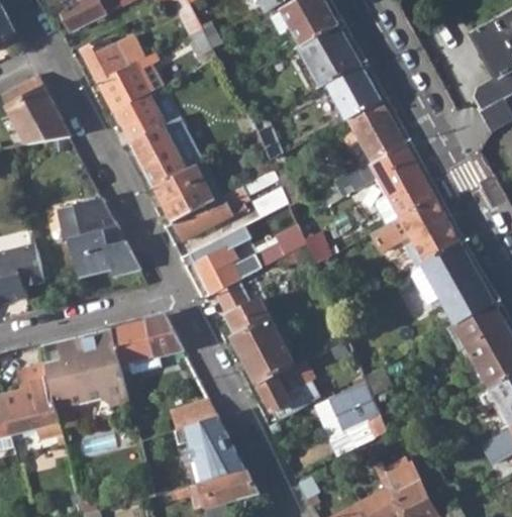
[(58,12),(67,31),(116,7),(115,5),(123,0),(81,0),(72,5),(58,12)]
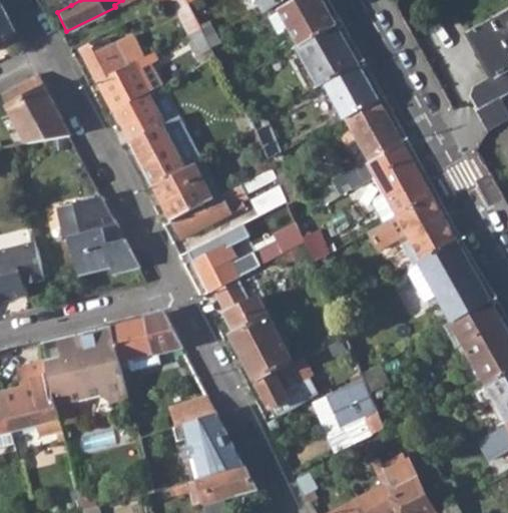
[(147,0),(152,8),(168,0),(147,0)]
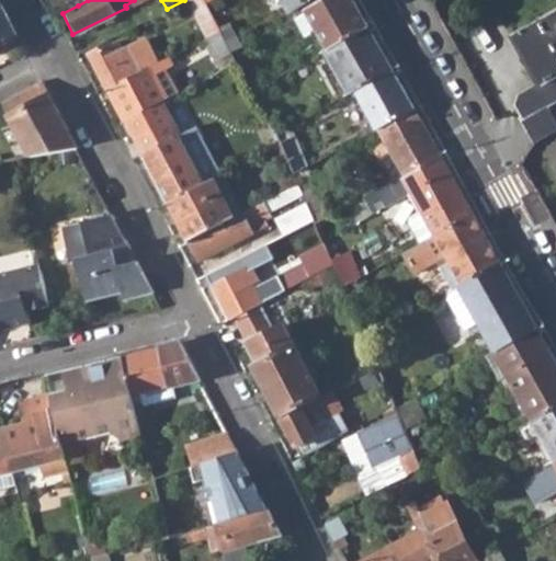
[(278,0),(285,13),(309,0),(278,0)]
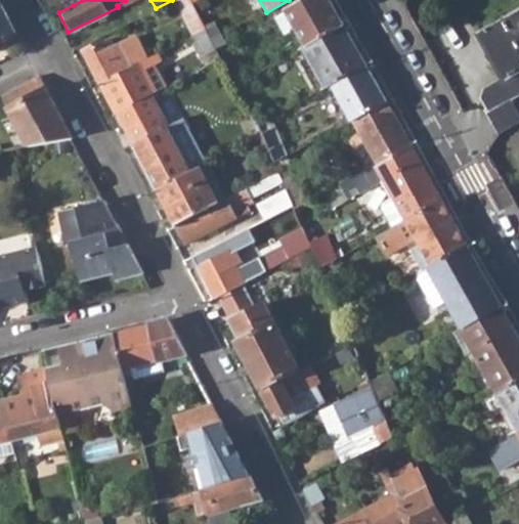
[(292,28),(303,47),(341,27),(326,0),(304,0),(273,17),(283,33),(292,28)]
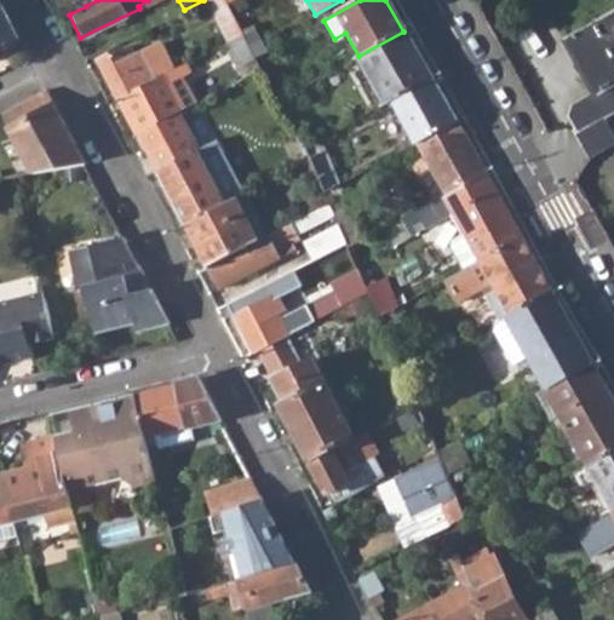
[(554,39),(583,95),(562,104),(560,115),(568,132),(598,116),(613,108),(613,6),(562,34),(554,39)]
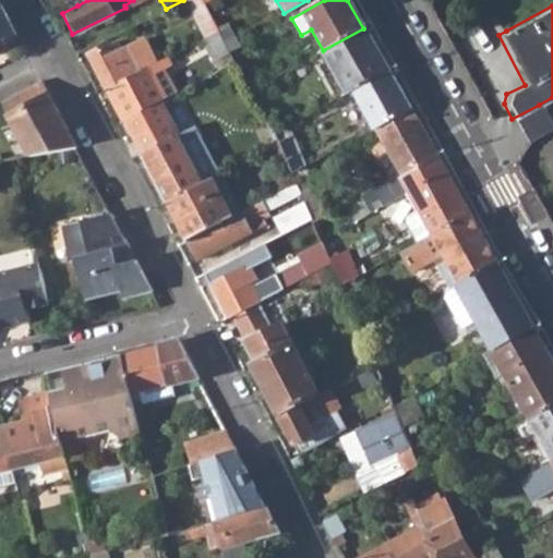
[(0,45),(15,37),(0,10),(0,45)]
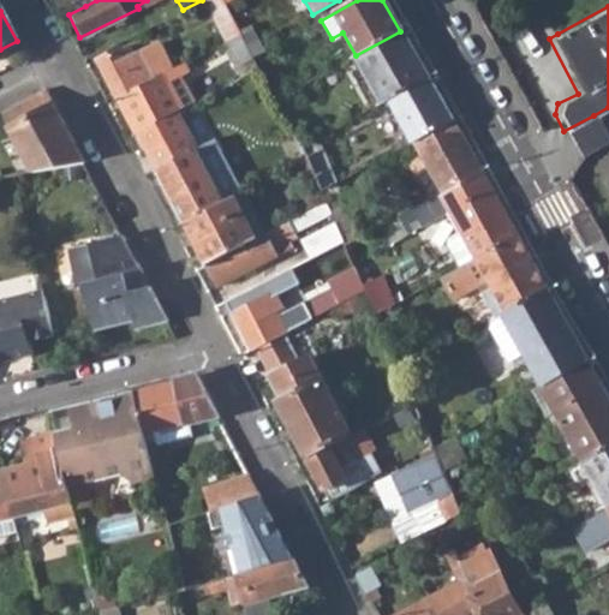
[(238,36),(250,58),(258,53),(261,52),(248,25),(236,30),(238,36)]
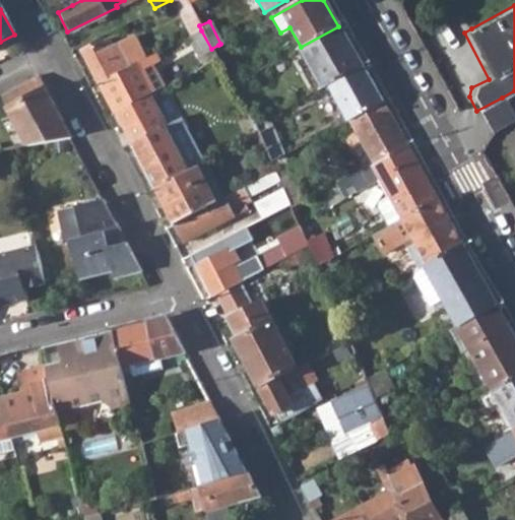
[(298,48),(320,88),(326,85),(361,66),(338,26),(301,47),(298,48)]
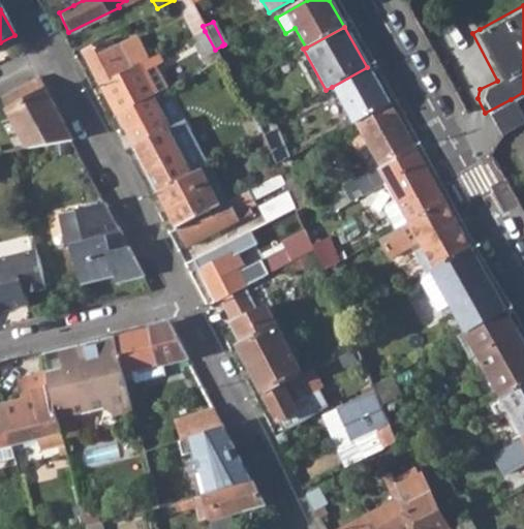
[(201,59),(216,51),(215,50),(205,31),(190,38),(201,59)]
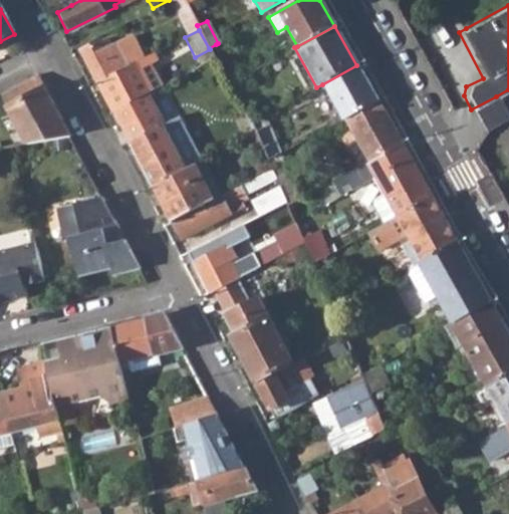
[(94,82),(129,65),(118,47),(104,55),(96,40),(77,51),(94,82)]
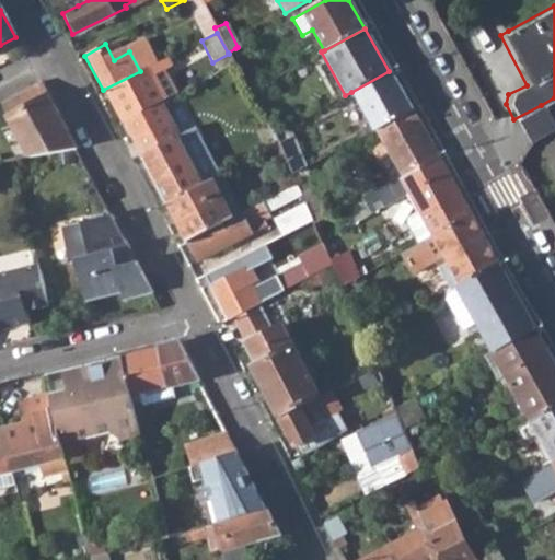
[(229,54),(249,91),(256,86),(235,48),(228,53),(229,54)]
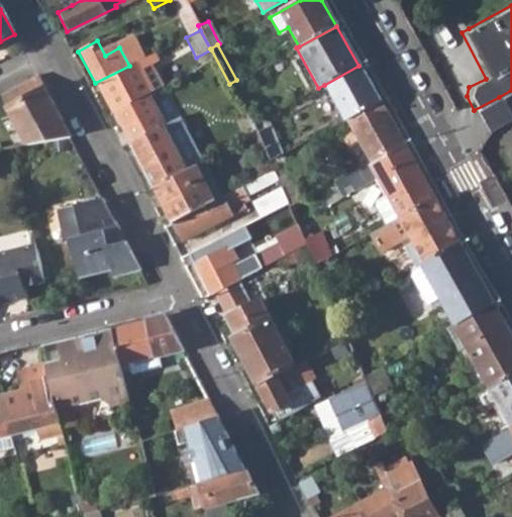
[(141,59),(134,63),(149,92),(157,88),(141,59)]
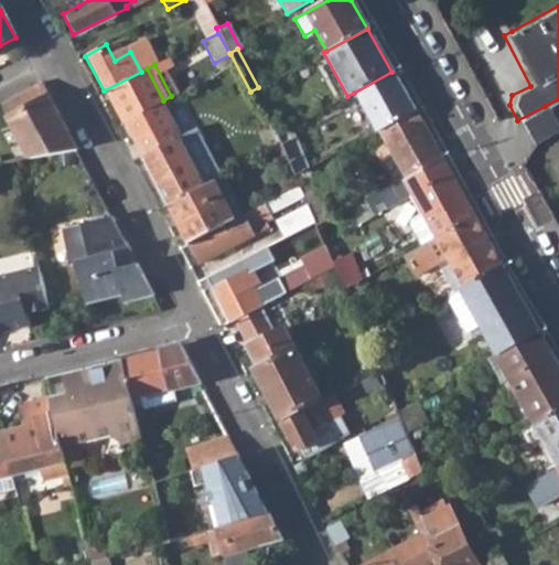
[(159,103),(163,100),(147,68),(141,72),(104,91),(120,123),(159,103)]
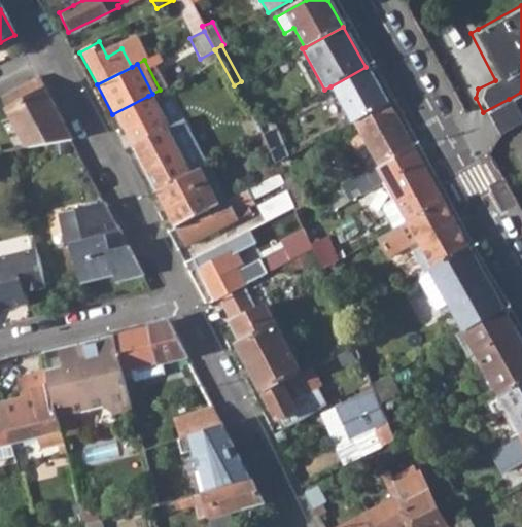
[(366,67),(331,86),(352,121),(385,103),(366,67)]
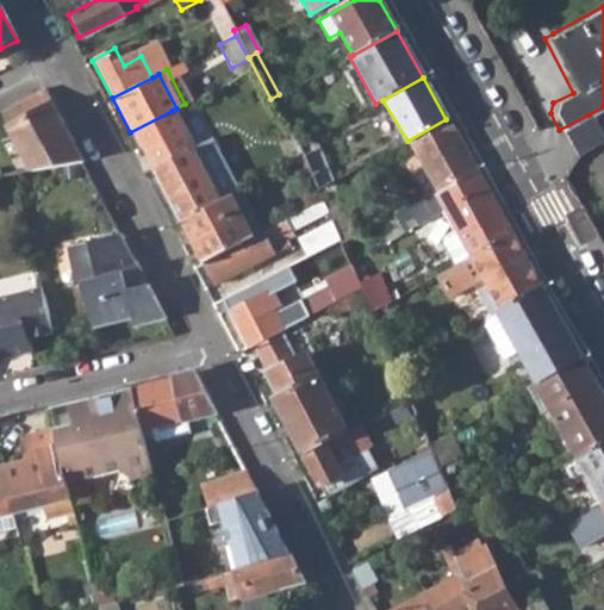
[(2,112),(29,172),(81,162),(43,91),(2,112)]
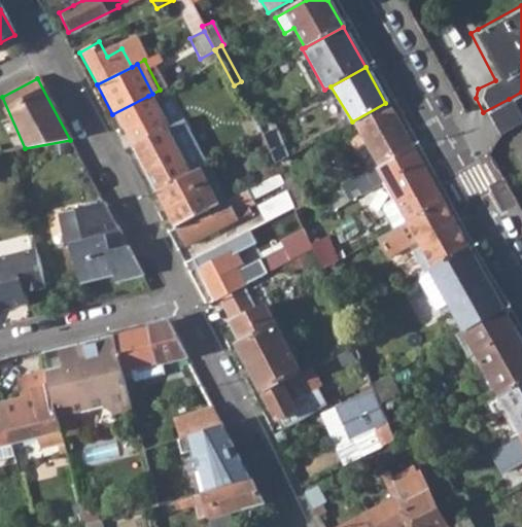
[(112,114),(129,146),(166,128),(148,96),(112,114)]
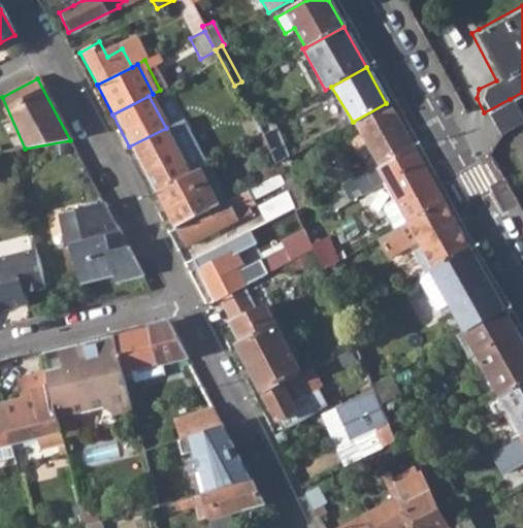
[(496,135),(521,121),(510,99),(484,112),(490,124),(496,135)]
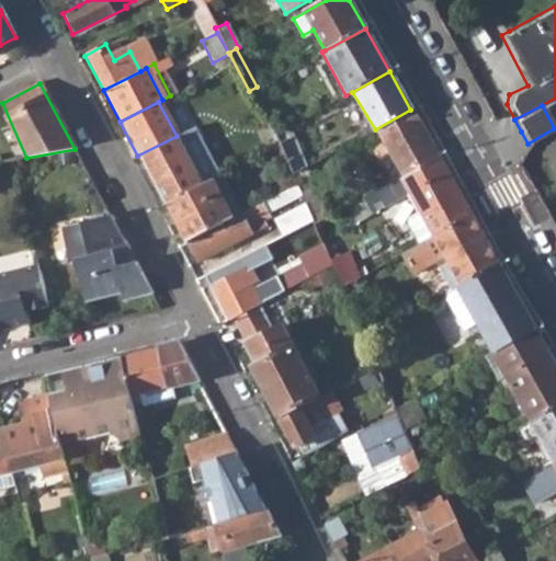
[(392,160),(403,178),(438,158),(426,136),(418,138),(410,126),(417,121),(410,110),(375,129),(387,152),(382,156),(386,163),(392,160)]
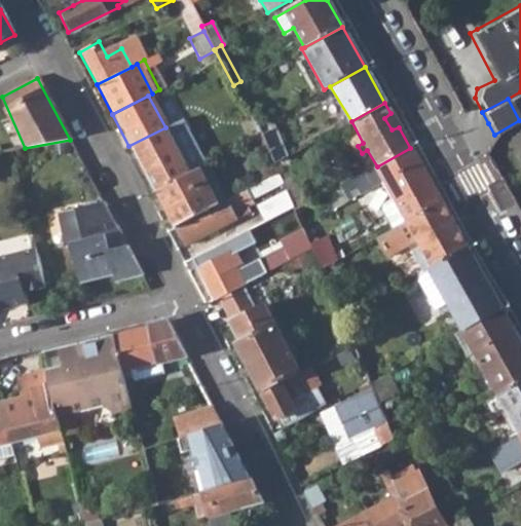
[(128,146),(153,190),(197,168),(205,164),(181,119),(165,127),(128,146)]
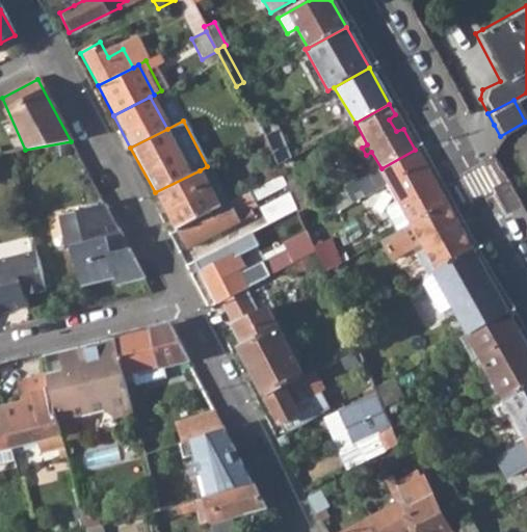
[(271,154),(277,167),(289,159),(271,122),(260,128),(264,138),(271,154)]
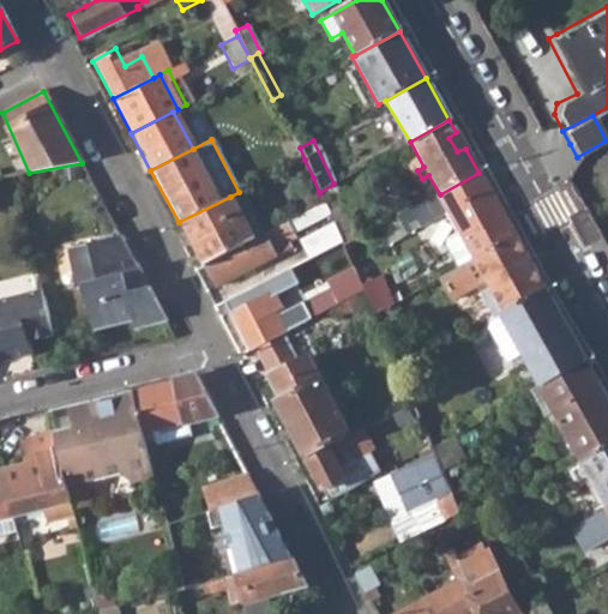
[(299,185),(313,178),(305,160),(292,167),(299,185)]
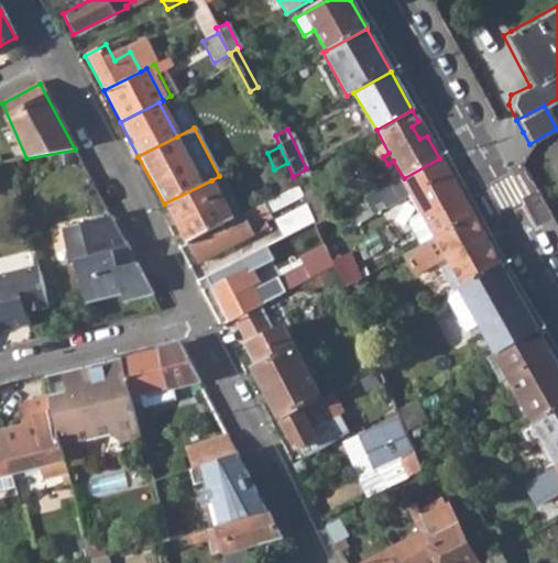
[(413,230),(420,245),(434,238),(472,217),(439,158),(404,178),(401,180),(425,223),(413,230)]
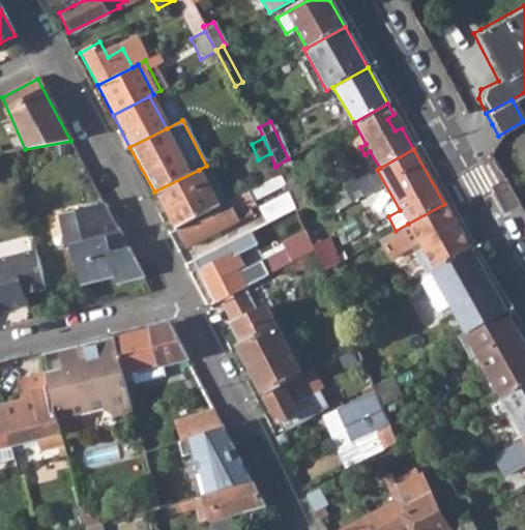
[(275,167),(284,185),(295,178),(288,158),(275,167)]
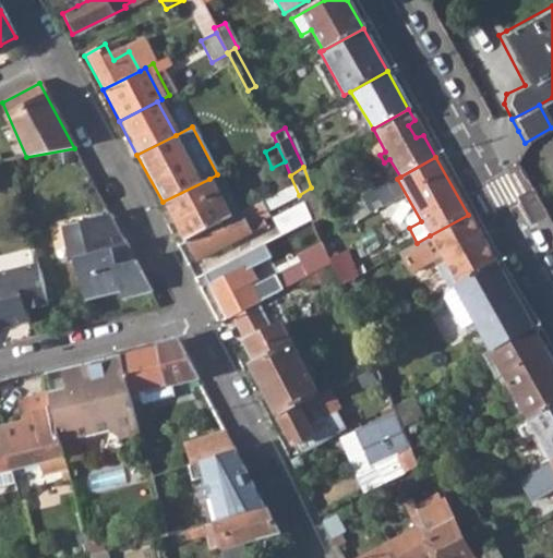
[(228,217),(209,179),(163,202),(183,240),(228,217)]
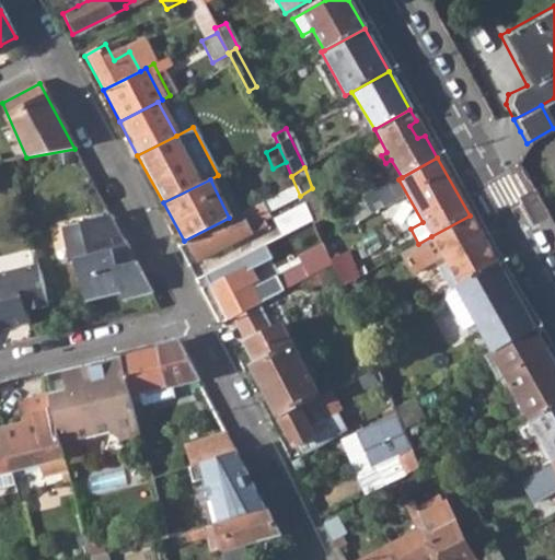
[(184,241),(195,261),(250,234),(246,228),(267,217),(259,202),(229,218),(184,241)]
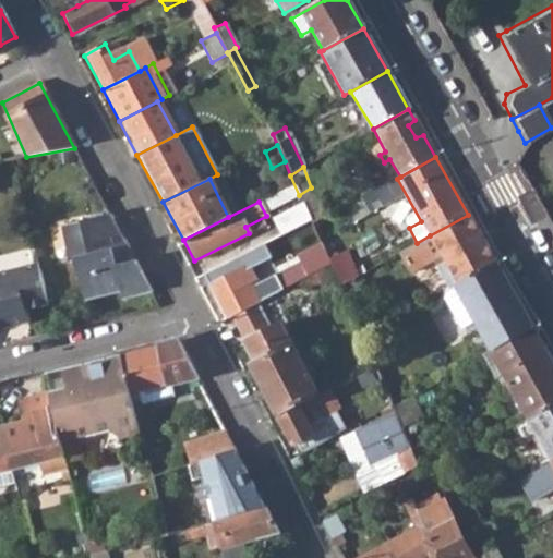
[(271,220),(279,234),(310,219),(302,203),(271,220)]
